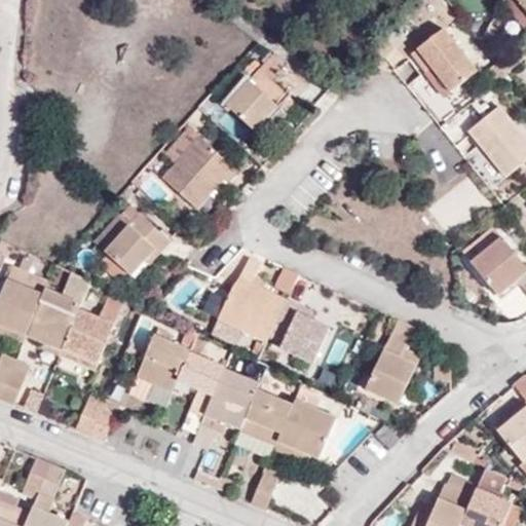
[(478,71),(446,28),(411,55),(425,74),(433,68),(450,92),(478,71)]
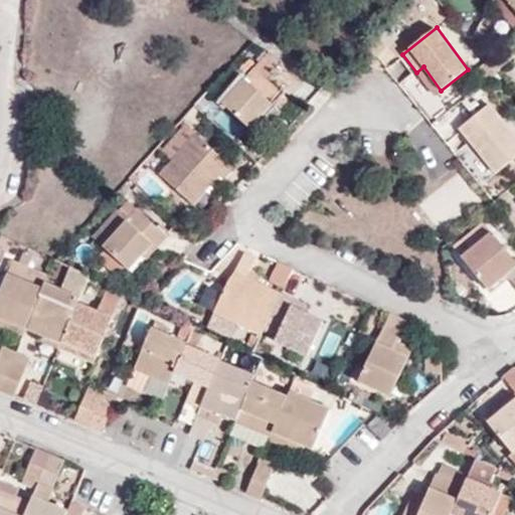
[(266,78),(280,62),(266,52),(220,103),(255,136),(288,99),(266,78)]
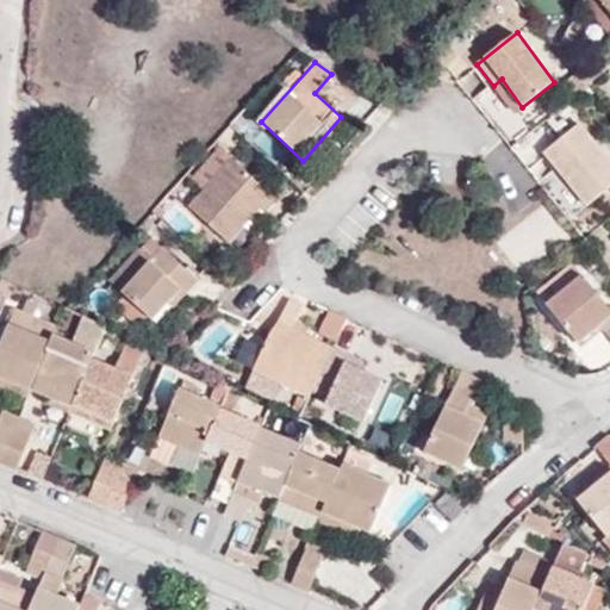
[(596,66),(580,78),(587,86),(602,74),(596,66)]
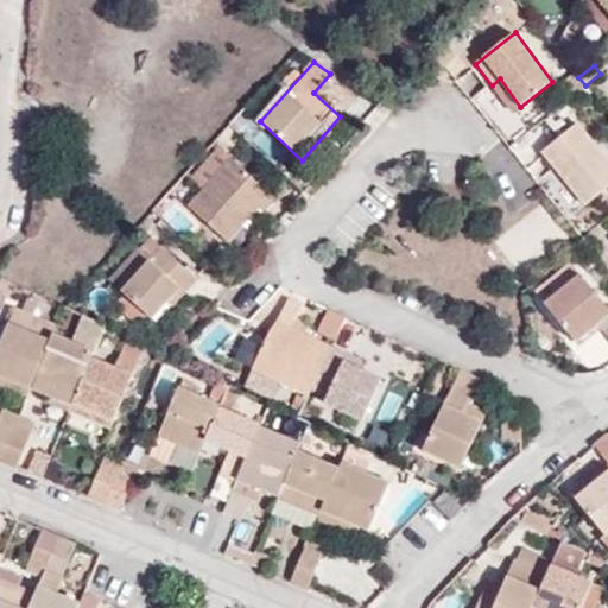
[(494,86),(482,94),(512,137),(524,130),(494,86)]
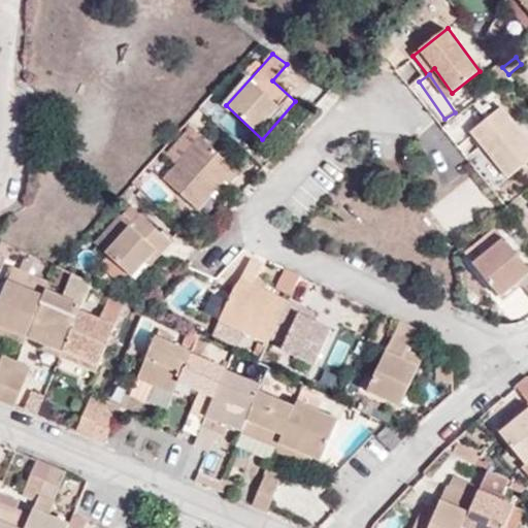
[(527,162),(527,152),(515,136),(522,130),(503,105),(470,132),(507,178),(527,162)]
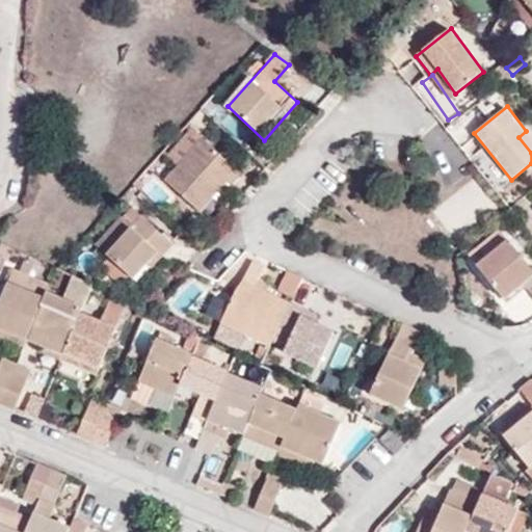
[(171,151),(182,160),(202,138),(192,129),(171,151)]
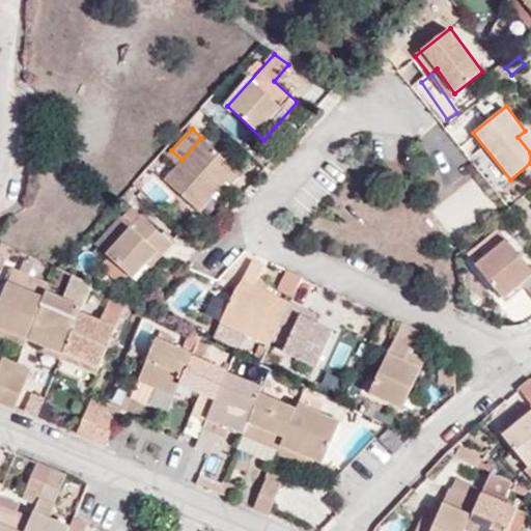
[(530,152),(530,137),(525,131),(518,137),(530,152)]
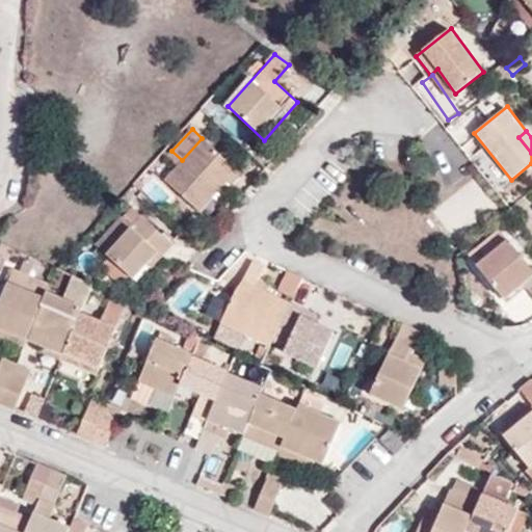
[(240,174),(202,138),(182,160),(164,179),(200,211),(227,182),(230,185),(240,174)]
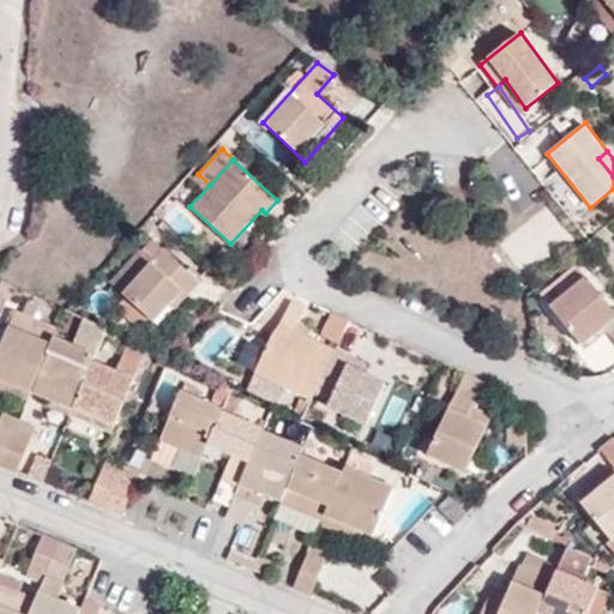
[(151,238),(110,280),(122,293),(163,248),(151,238)]
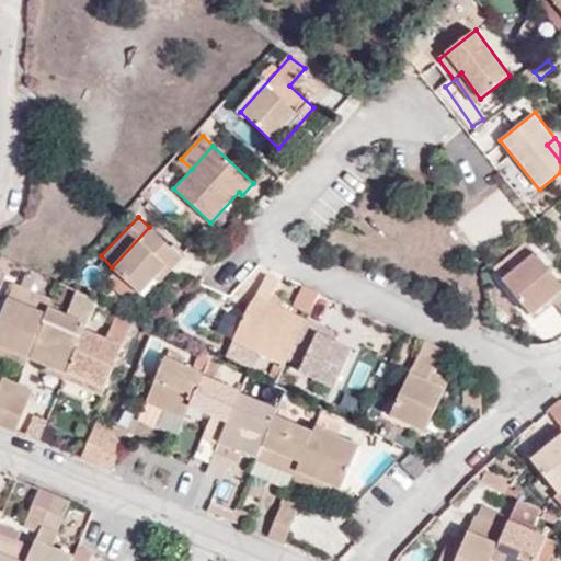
[(172,270),(183,256),(149,227),(112,267),(140,294),(153,277),(165,264),(172,270)]
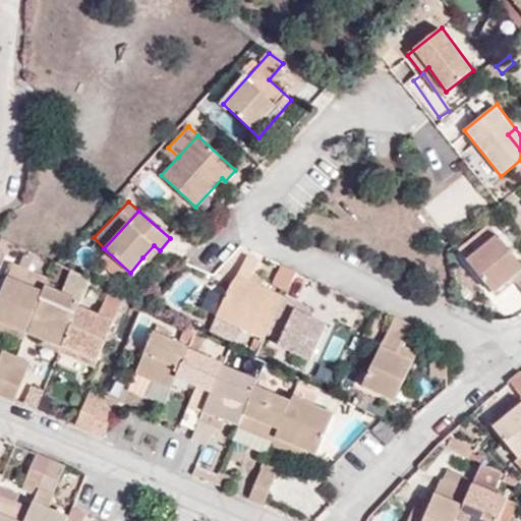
[(493,293),(514,278),(520,271),(520,264),(498,235),(467,259),(493,293)]
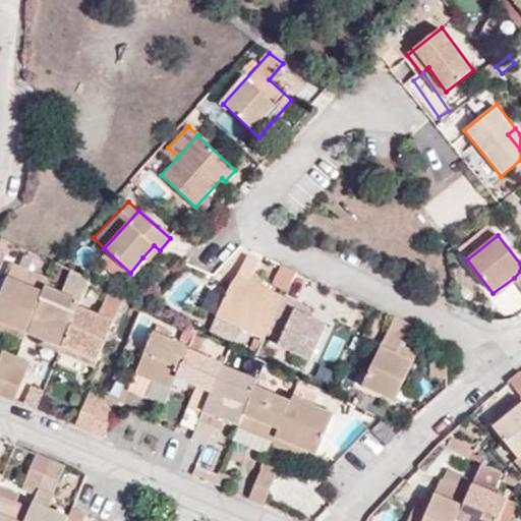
[(142,257),(149,264),(160,250),(154,245),(142,257)]
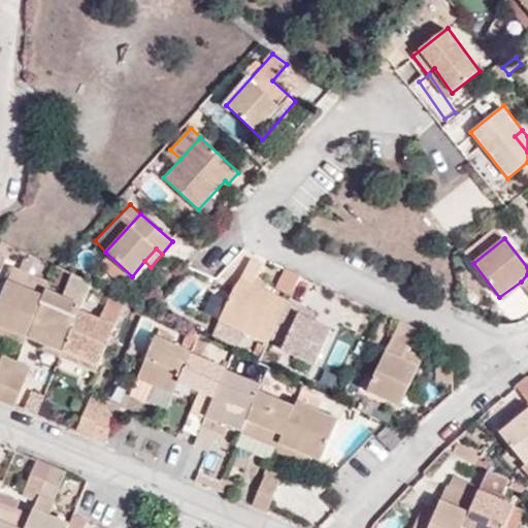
[(97,261),(123,286),(132,276),(105,252),(97,261)]
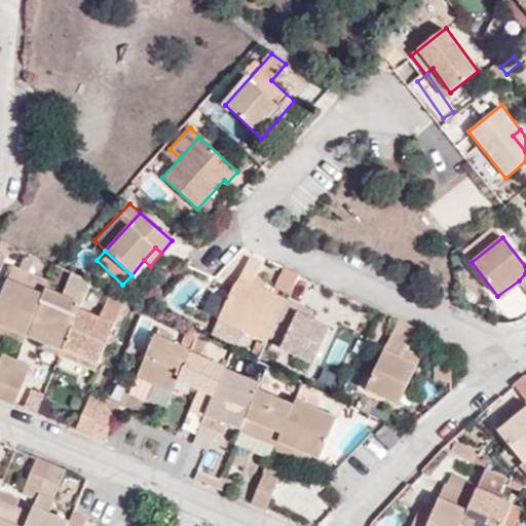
[(254,278),(259,266),(248,261),(211,335),(233,346),(239,331),(264,342),(267,336),(285,298),(259,286),(261,283),(254,278)]
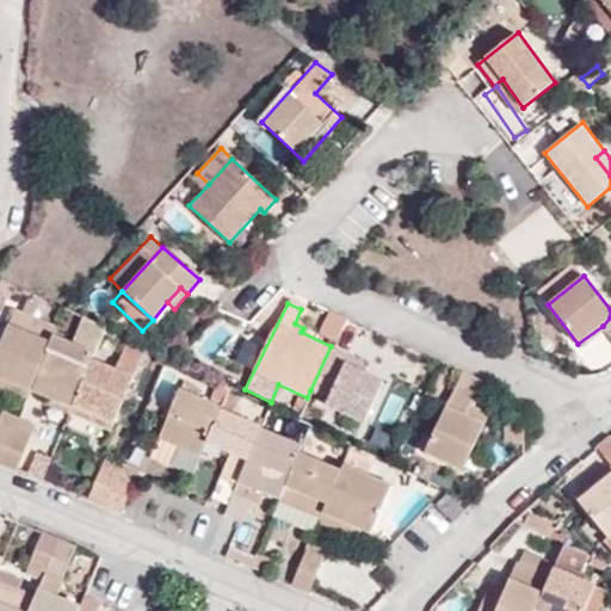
[(333,341),(343,320),(329,314),(320,335),(333,341)]
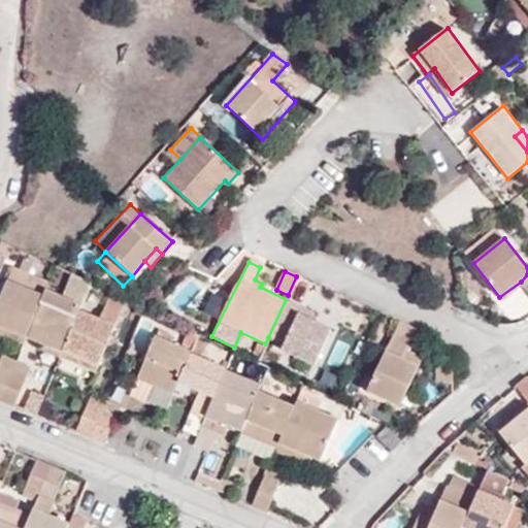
[(72,273),(62,295),(47,288),(44,297),(28,336),(41,342),(63,351),(79,311),(92,283),(72,273)]
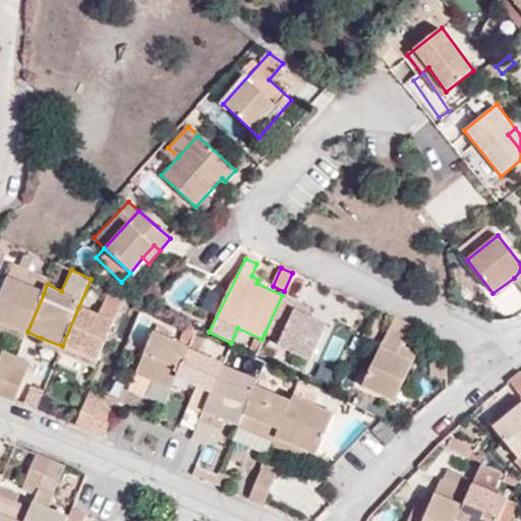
[(44,293),(8,277),(0,296),(0,321),(27,332),(44,293)]
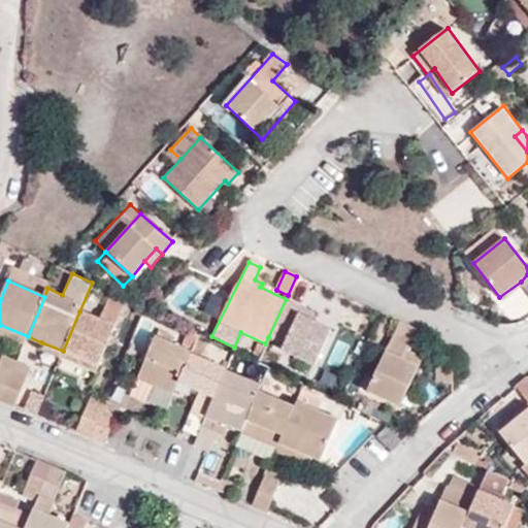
[(104,299),(96,318),(113,325),(122,306),(104,299)]
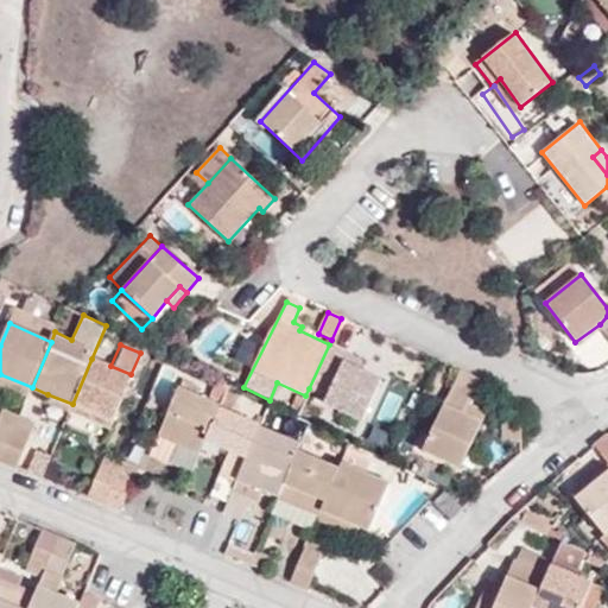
[(344,361),(348,353),(329,344),(309,388),(327,397),(324,404),(362,422),(382,378),(361,368),(344,361)]
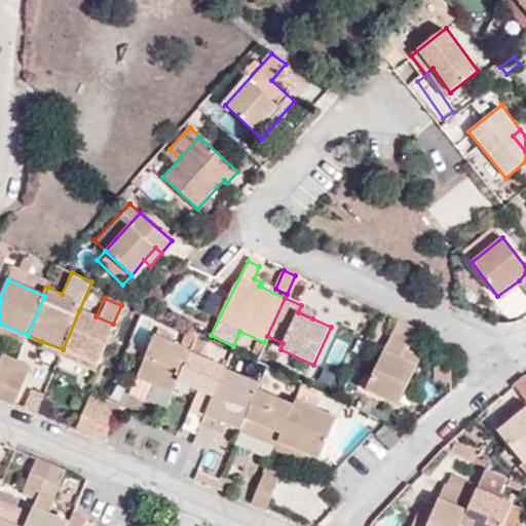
[(312,318),(314,311),(301,305),(298,312),(312,318)]
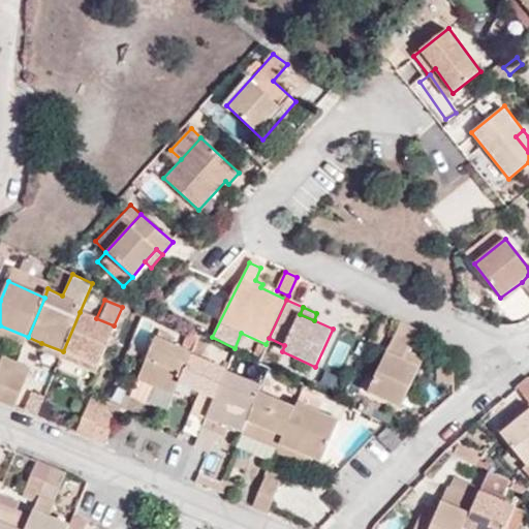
[(97,366),(114,325),(96,318),(80,312),(63,351),(83,361),(97,366)]
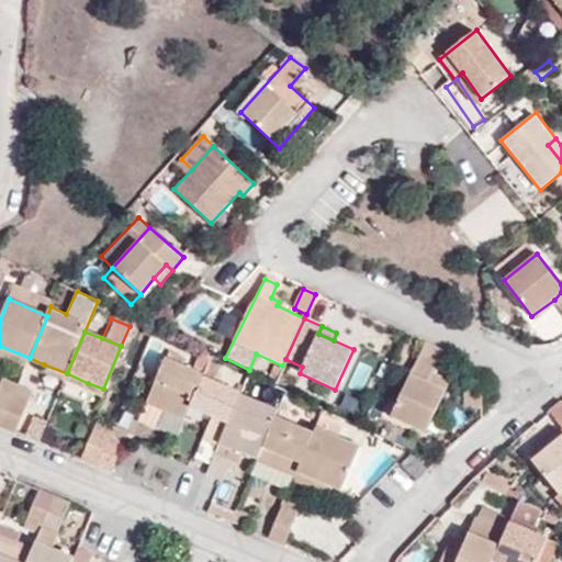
[(440,353),(424,345),(390,417),(425,434),(448,382),(433,373),(440,353)]
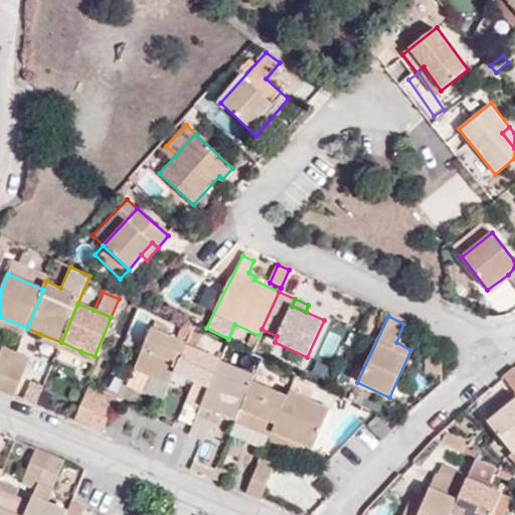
[(0,317),(0,327),(23,337),(27,328),(0,317)]
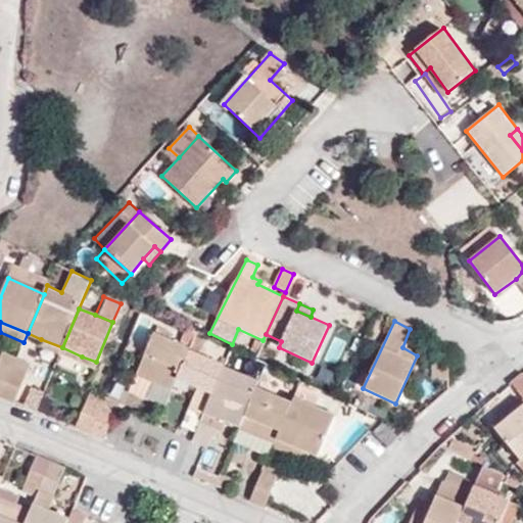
[(187,351),(188,348),(153,333),(128,391),(162,407),(176,376),(187,351)]
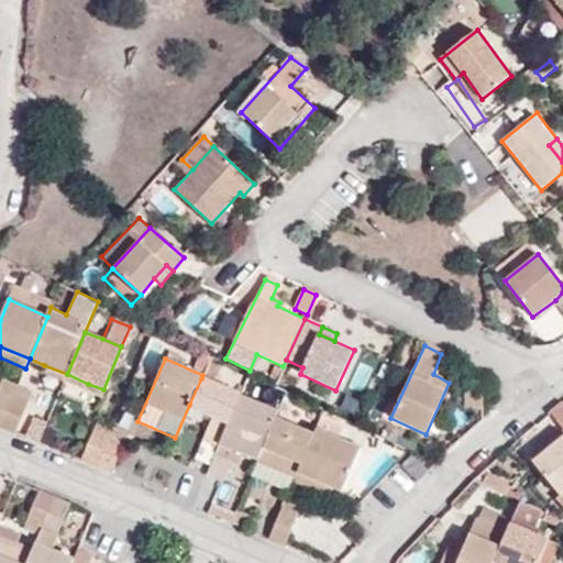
[(44,365),(41,374),(64,383),(65,381),(67,374),(44,365)]
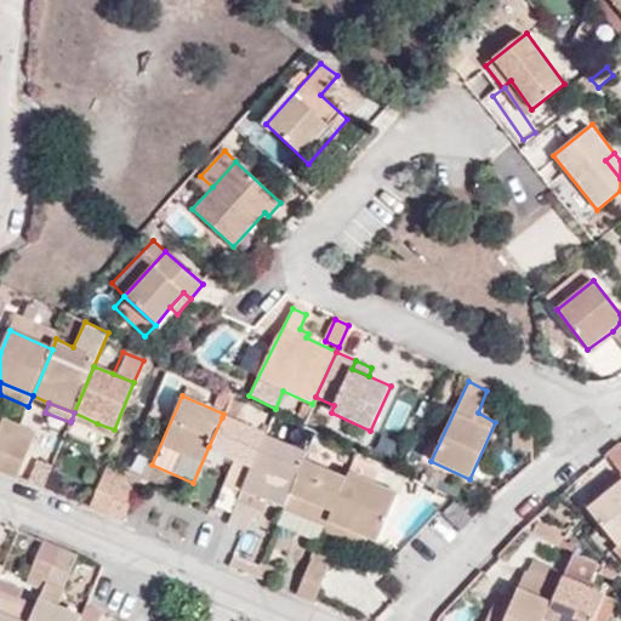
[(72,420),(95,431),(97,423),(74,412),(72,420)]
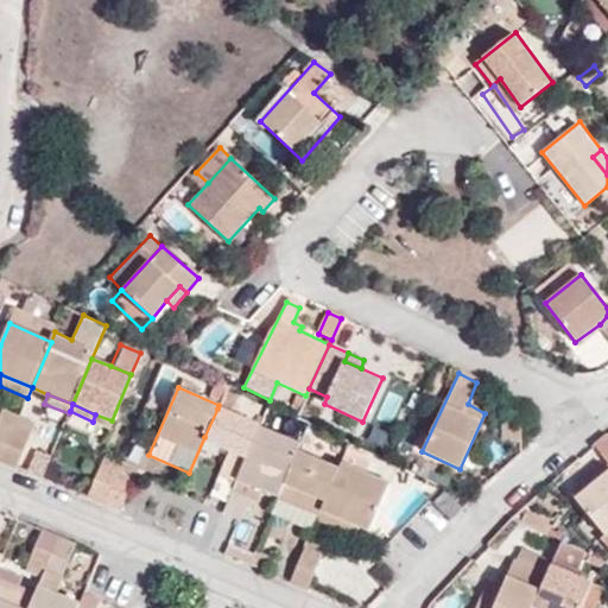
[(225,460),(217,476),(235,483),(259,426),(217,409),(204,437),(219,443),(229,449),(225,460)]
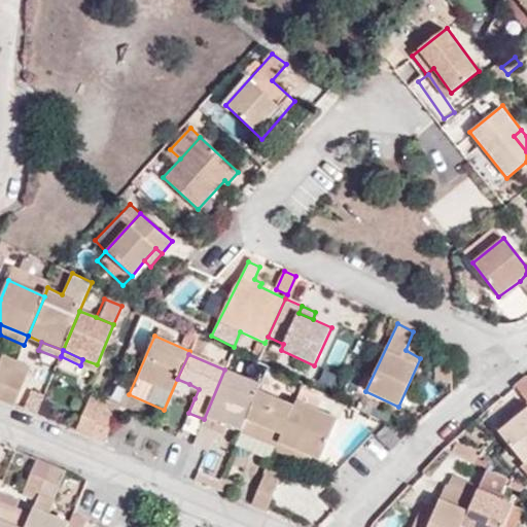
[(14,367),(0,360),(0,399),(1,400),(13,371),(14,367)]
